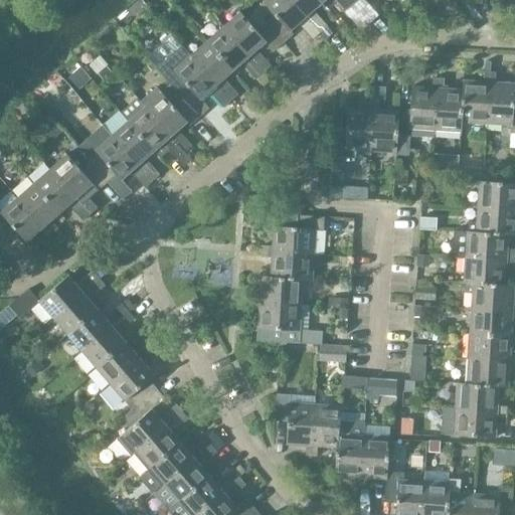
[(292,0),(263,0),(253,8),(284,42),(294,34),(290,29),(299,21),(314,38),(320,32),(292,0)]
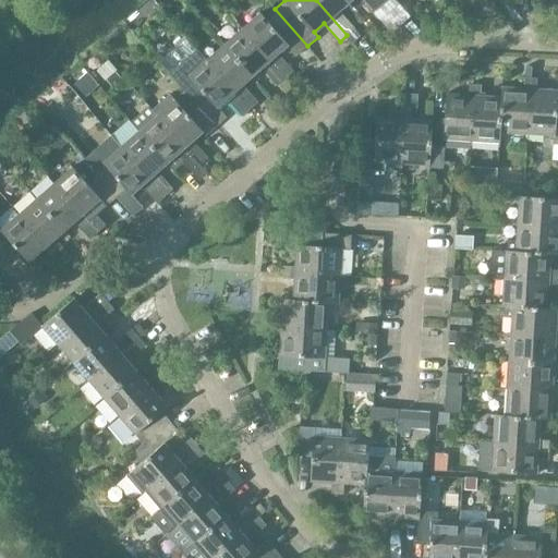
[(316,0),(347,35),(355,27),(339,9),(348,1),(347,0),(316,0)]
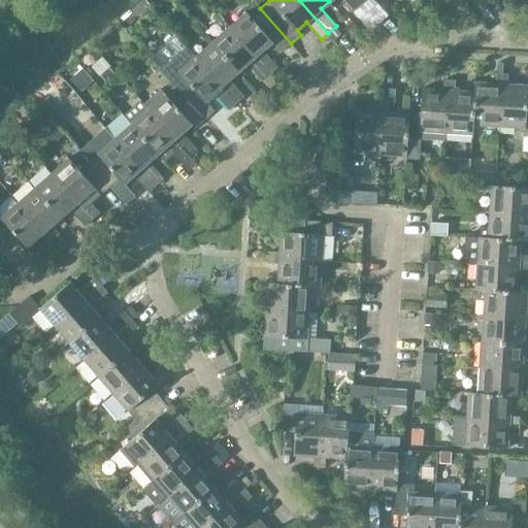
[(358,0),(328,0),(329,1),(330,0),(347,0),(355,9),(362,4),(358,0)]
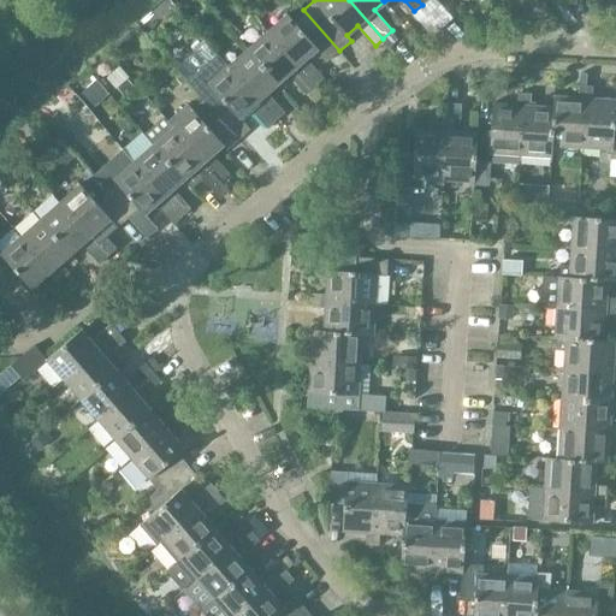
[(288,12),(267,30),(314,86),(324,77),(307,58),(317,48),(327,61),(339,51),(303,10),(294,18),(288,12)]
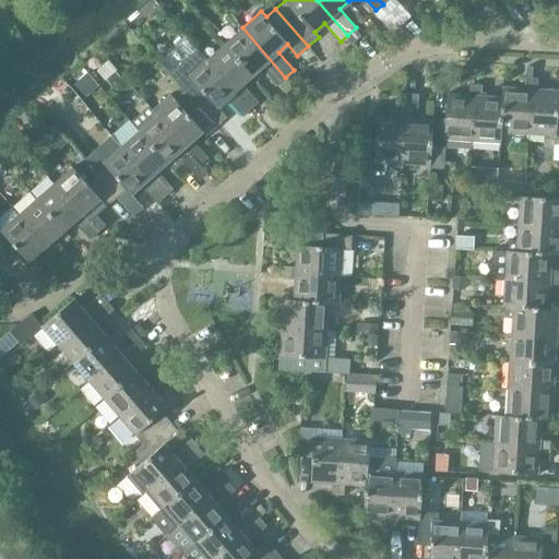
[(449,9),(441,15),(442,18),(450,25),(458,19),(456,16),(449,9)]
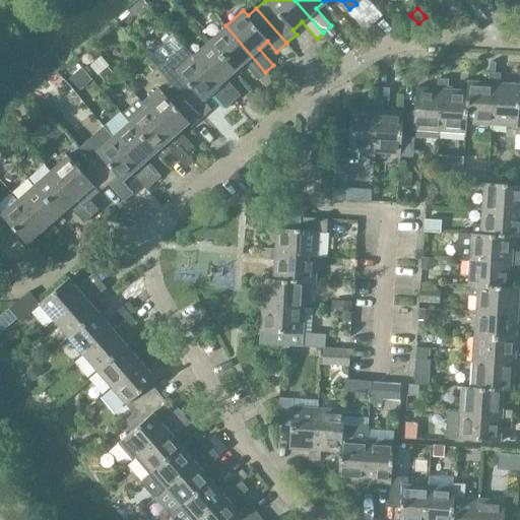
[(225,25),(208,41),(235,70),(245,62),(259,78),(265,72),(225,25)]
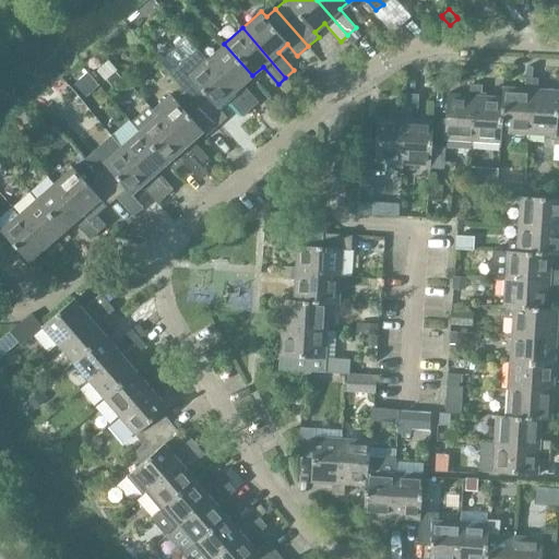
[(224,44),(206,59),(250,108),(259,102),(242,84),(252,75),(224,44)]
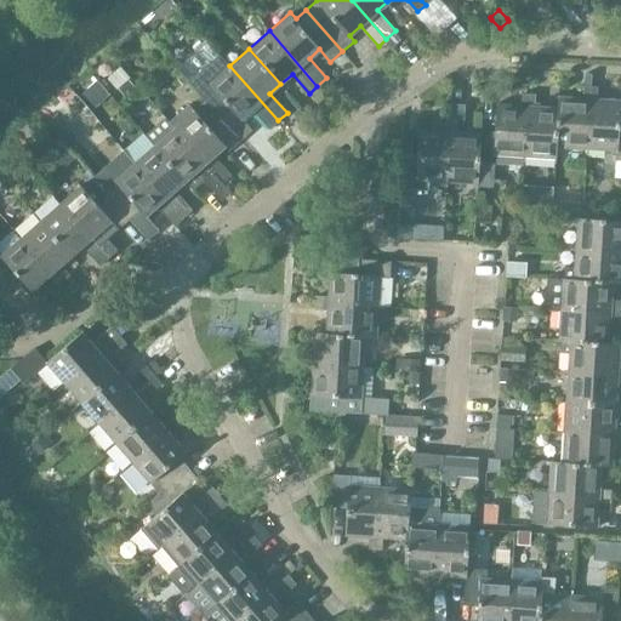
[(231,107),(220,117),(240,141),(252,130),(241,118),(252,108),(269,129),(278,120),(229,66),(210,83),(231,107)]
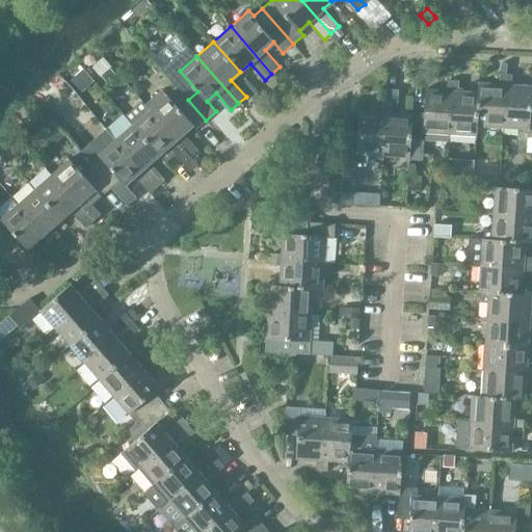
[(107,84),(115,77),(108,68),(100,76),(107,84)]
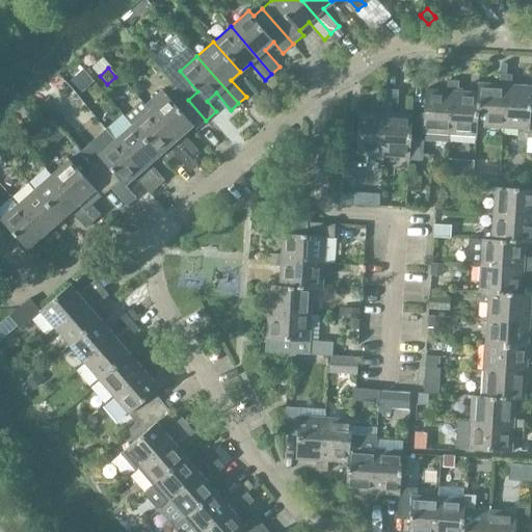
[(479,82),(478,92),(480,92),(478,126),(503,127),(505,84),(511,84),(512,73),(500,73),(499,83),(479,82)]
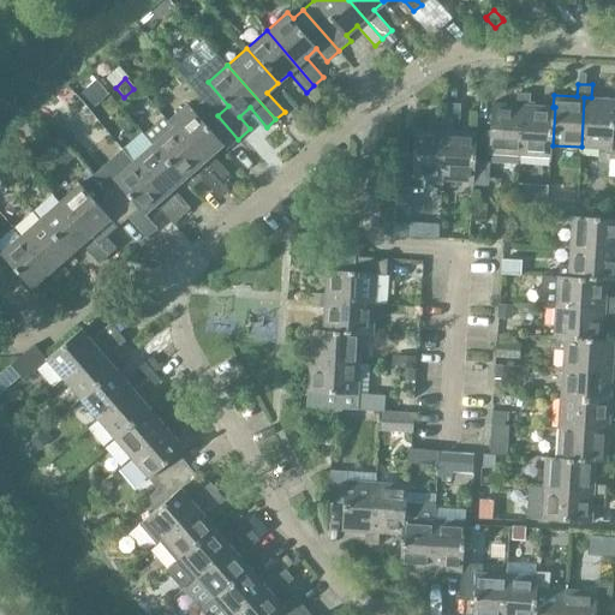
[(517,91),(517,105),(523,105),(520,155),(551,157),(553,145),(555,107),(553,107),(530,106),(531,93),(517,91)]
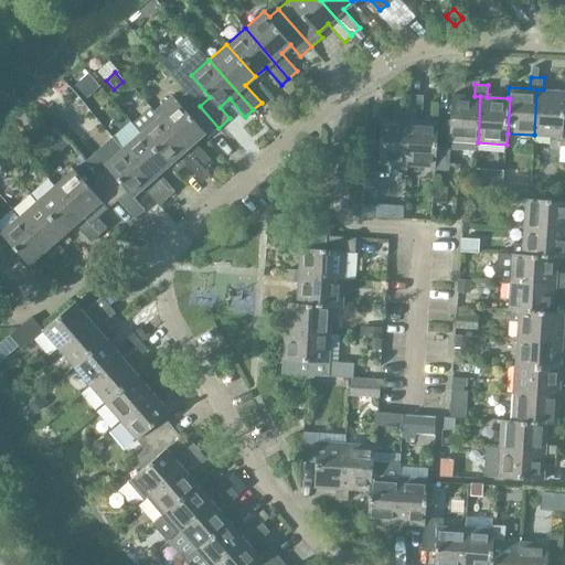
[(564,91),(543,89),(536,89),(534,135),(560,137),(560,146),(564,146),(564,116),(563,116),(564,91)]
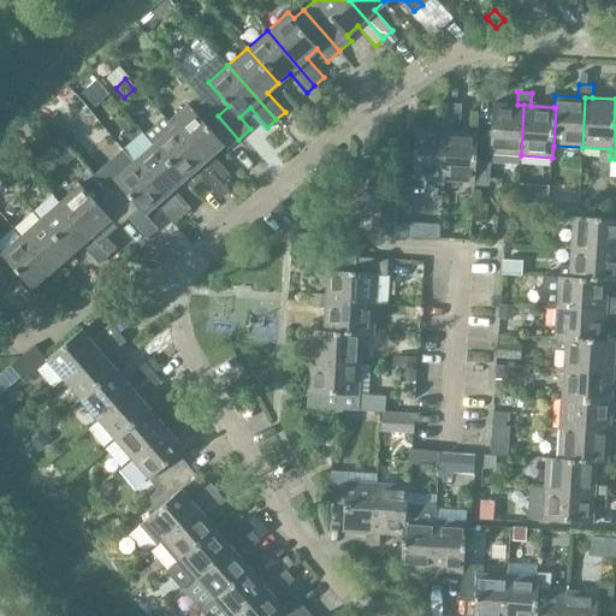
[(439,118),(439,131),(446,131),(443,181),(474,183),(475,161),(474,161),(477,134),(475,134),(452,132),(454,119),(461,119),(462,105),(462,102),(448,102),(446,119),(439,118)]
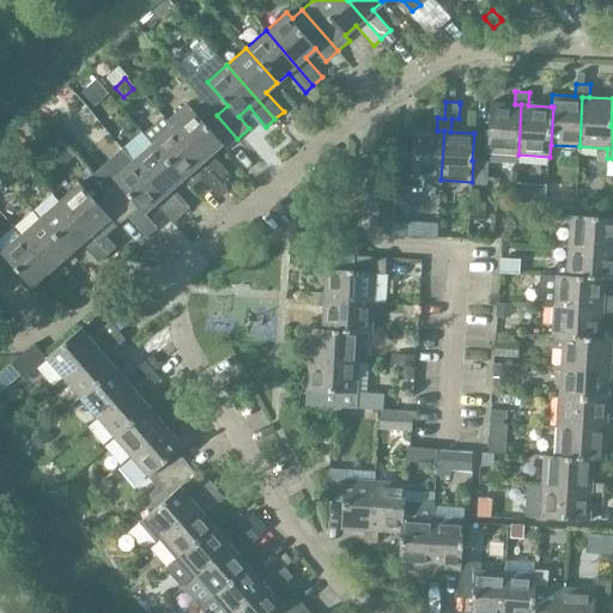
[(188,103),(168,122),(171,126),(219,182),(220,181),(230,173),(213,153),(223,144),(226,149),(237,139),(217,115),(206,123),(193,108),(188,103)]
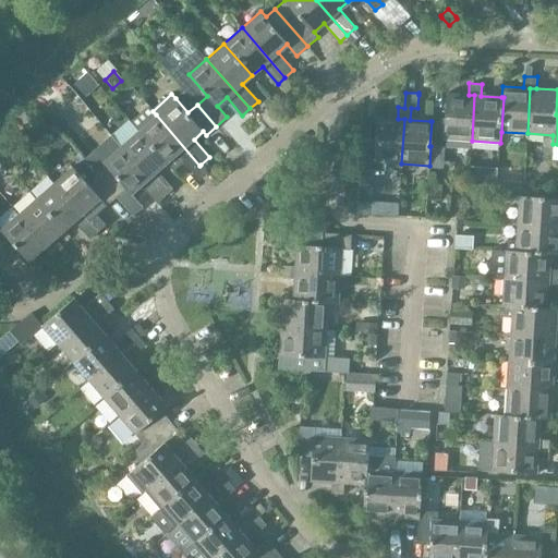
[(447,94),(445,119),(447,119),(445,138),(472,141),(474,95),(469,95),(447,94)]
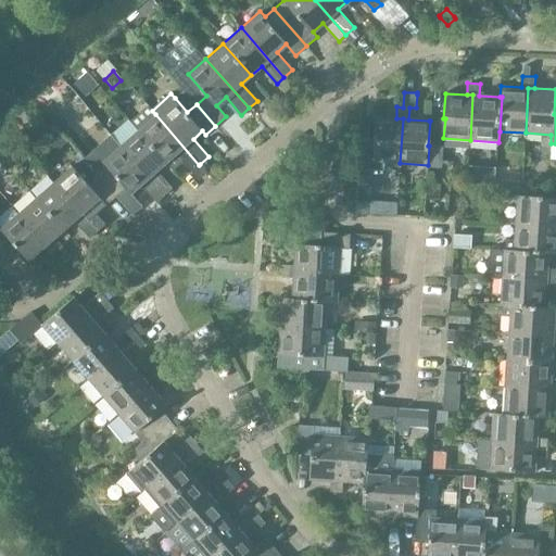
[(155,114),(138,129),(166,162),(174,171),(181,164),(187,164),(201,181),(207,175),(199,165),(155,114)]
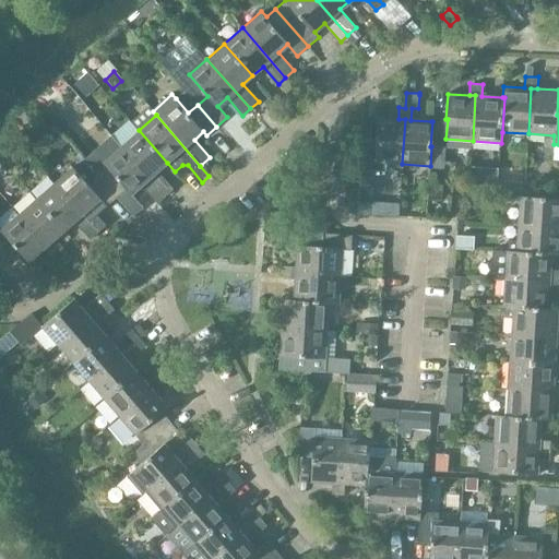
[(55,130),(67,131),(67,118),(55,118),(55,130)]
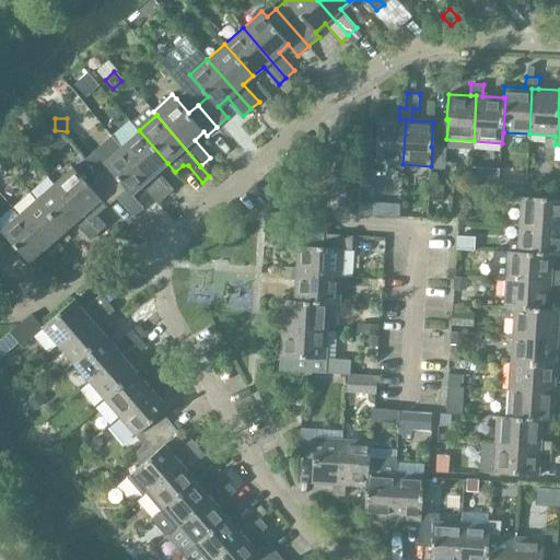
[(362,141),(361,171),(376,172),(386,173),(386,163),(403,164),(406,119),(399,119),(377,118),(375,142),(362,141)]
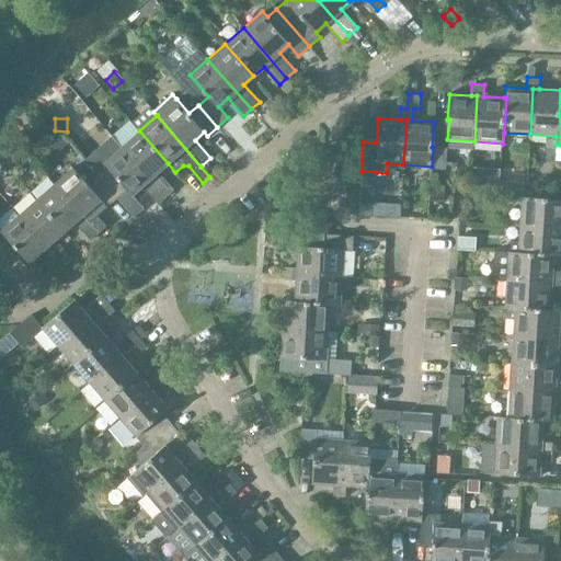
[(433,147),(447,148),(447,139),(449,119),(447,119),(433,118),(433,122),(434,122),(432,147),(433,147)]
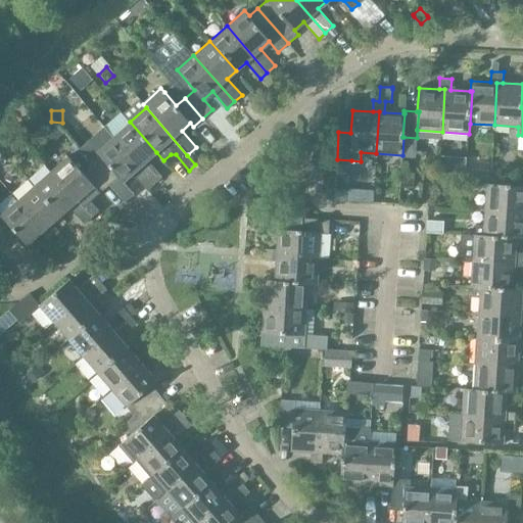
[(62,134),(51,122),(46,116),(39,124),(55,141),(62,134)]
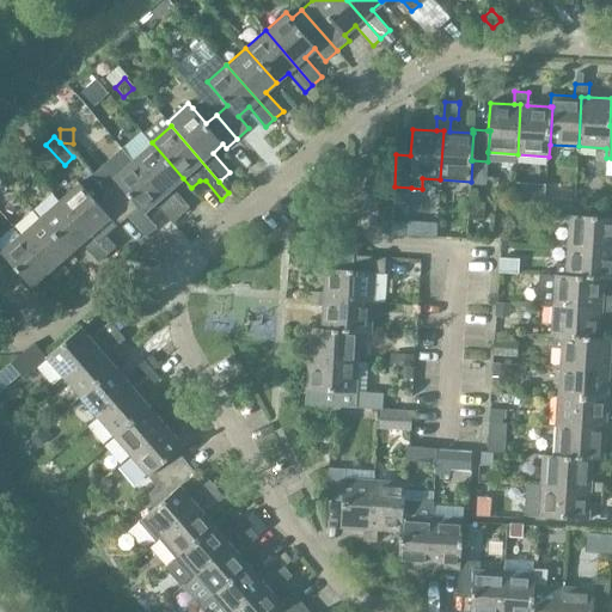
[(152,142),(133,160),(181,215),(190,207),(172,187),(183,178),(152,142)]
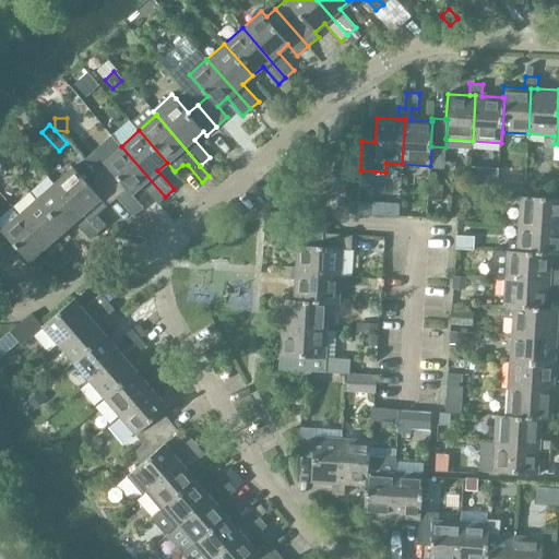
[(107,167),(97,176),(117,198),(127,189),(131,193),(142,183),(158,202),(165,197),(121,146),(103,162),(107,167)]
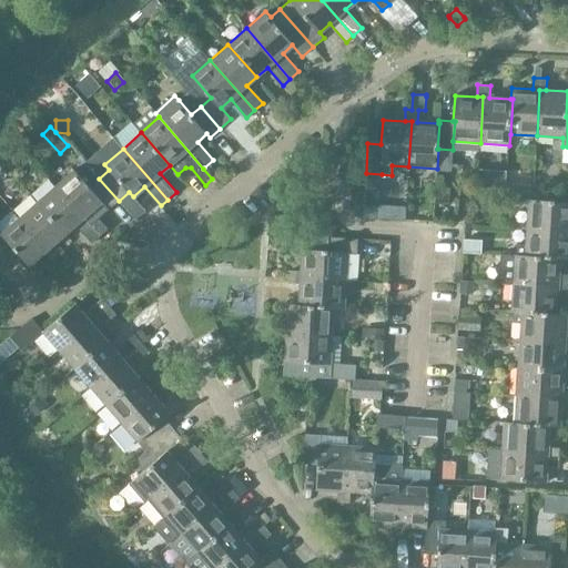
[(74,169),(54,186),(100,236),(109,230),(99,217),(119,201),(99,179),(89,186),(74,169)]
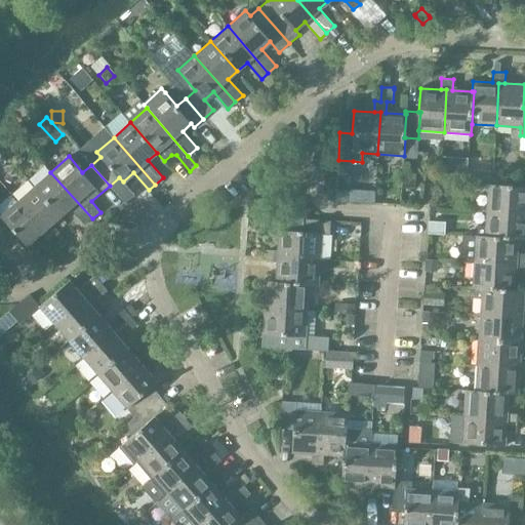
[(443,157),(441,173),(442,173),(468,175),(469,159),(443,157)]
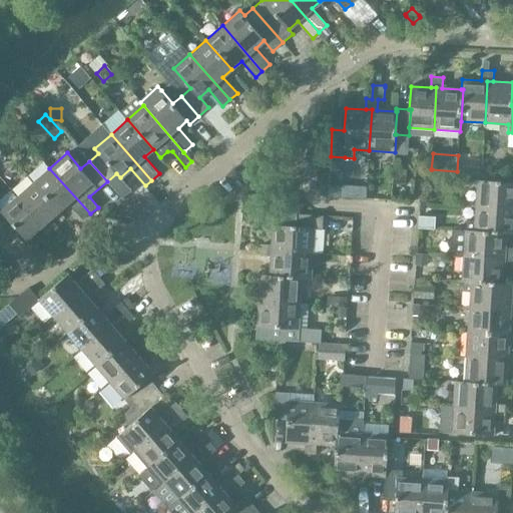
[(465,161),(464,170),(482,172),(482,162),(465,161)]
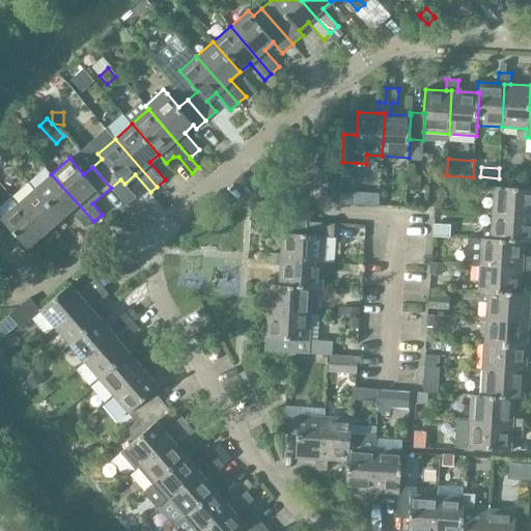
[(51,174),(34,189),(60,218),(71,210),(86,227),(93,221),(51,174)]
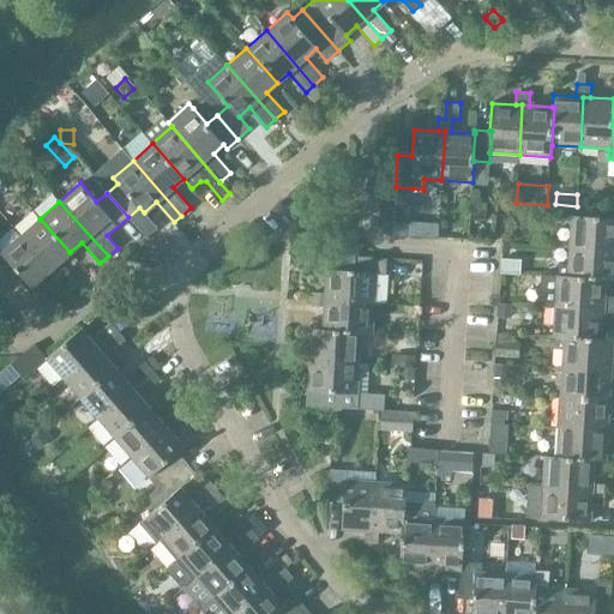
[(613,218),(573,216),(571,247),(613,248),(613,218)]
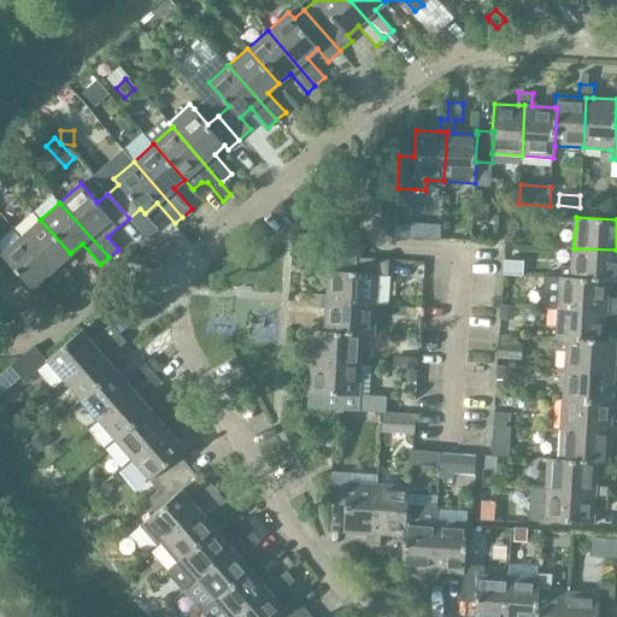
[(40,219),(19,236),(69,292),(77,283),(59,263),(70,253),(40,219)]
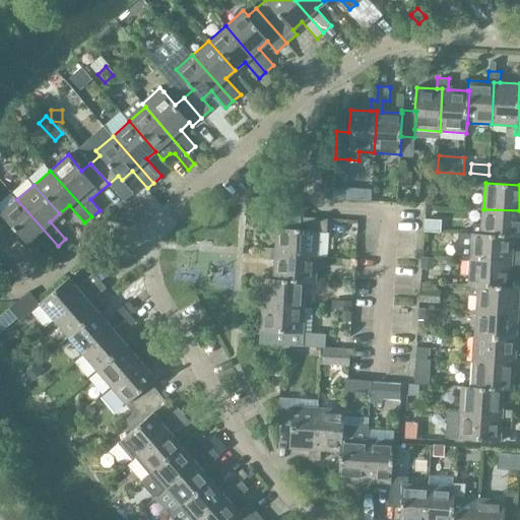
[(333,188),(332,200),(344,201),(345,188),(333,188)]
